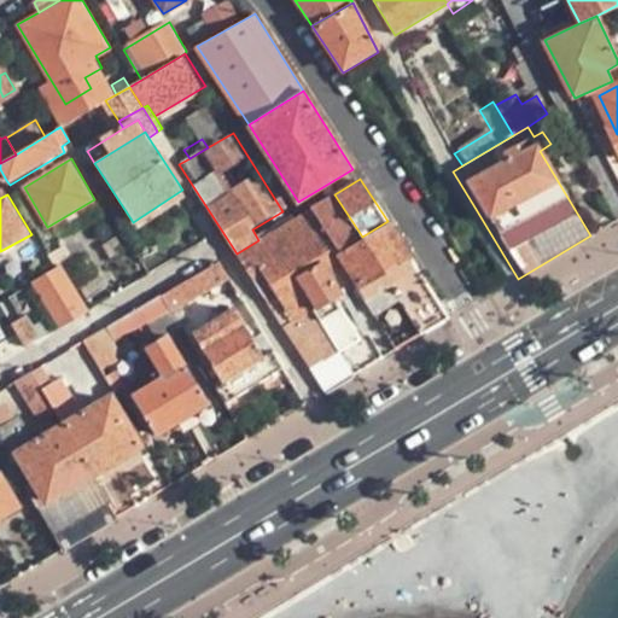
[(362,237),(334,194),(312,208),(338,251),(362,237)]
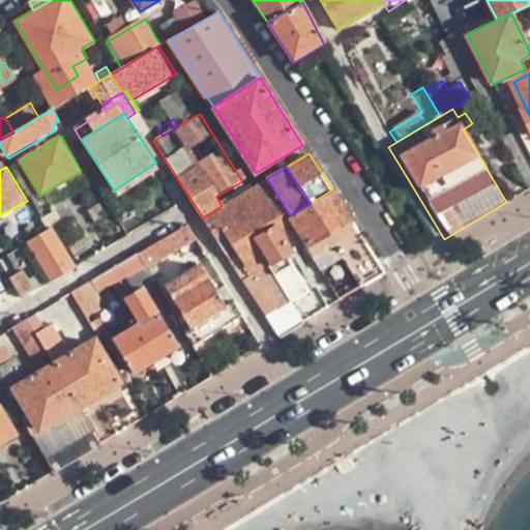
[(267,178),(252,188),(274,226),(276,224),(281,221),(287,217),(290,215),(267,178)]
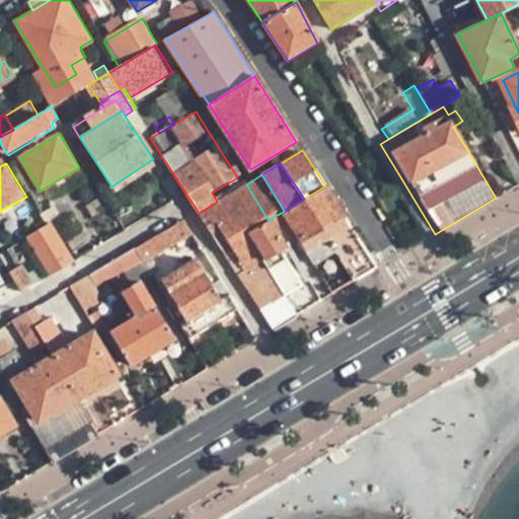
[(246,184),(230,194),(253,230),(269,221),(246,184)]
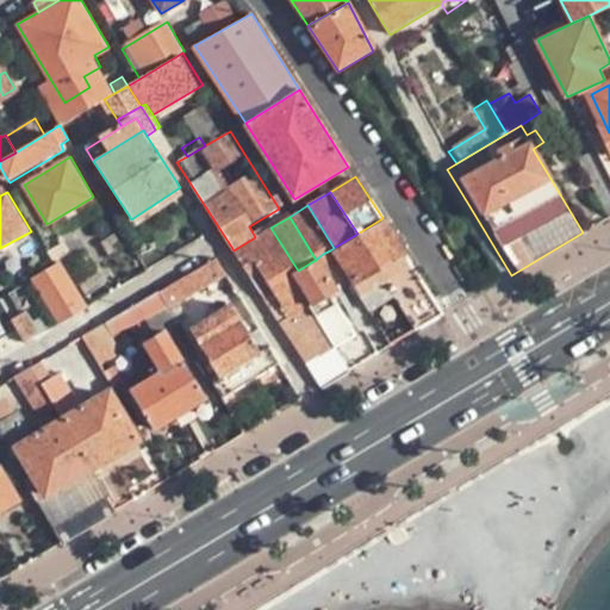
[(383,218),(358,234),(396,297),(416,329),(441,313),(383,218)]
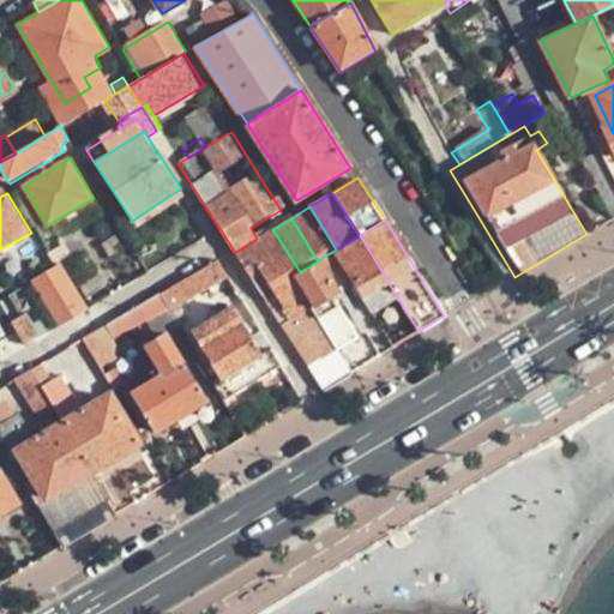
[(272,229),(257,239),(235,252),(263,295),(293,277),(300,272),(272,229)]
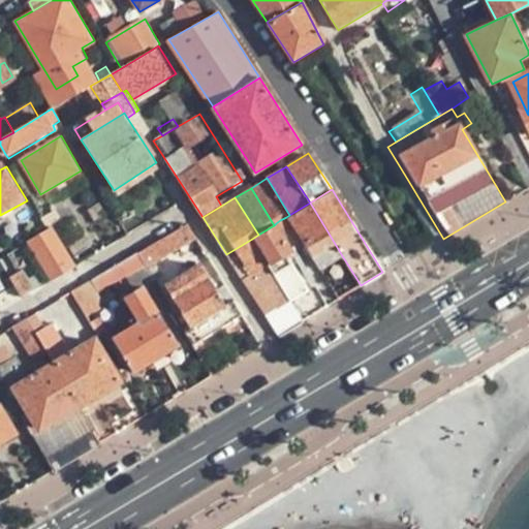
[(299,248),(333,303),(361,285),(343,257),(310,203),(289,215),(286,217),(304,245),(299,248)]
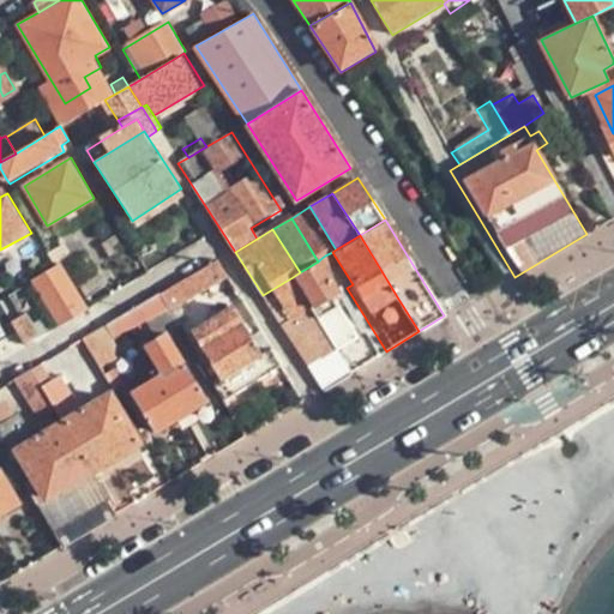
[(325,256),(347,288),(353,284),(332,252),(325,256)]
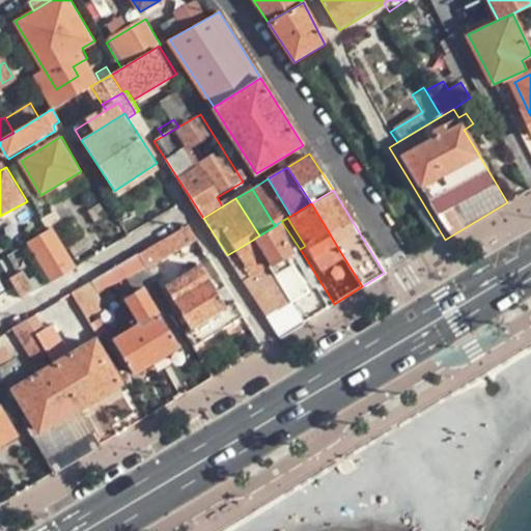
[(300,249),(281,221),(277,224),(295,252),(300,249)]
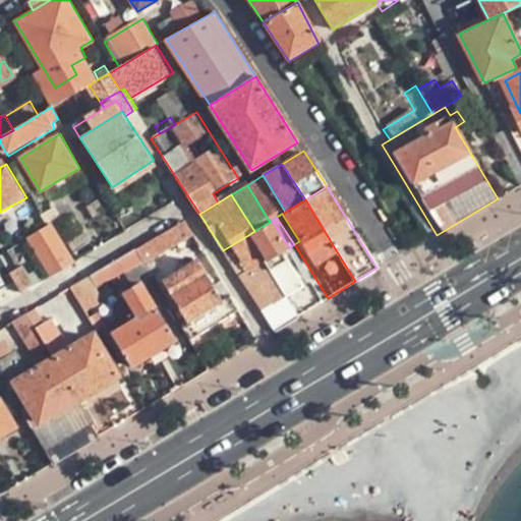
[(272,220),(270,222),(254,231),(248,235),(287,297),(298,315),(328,298),(294,244),(289,247),(272,220)]
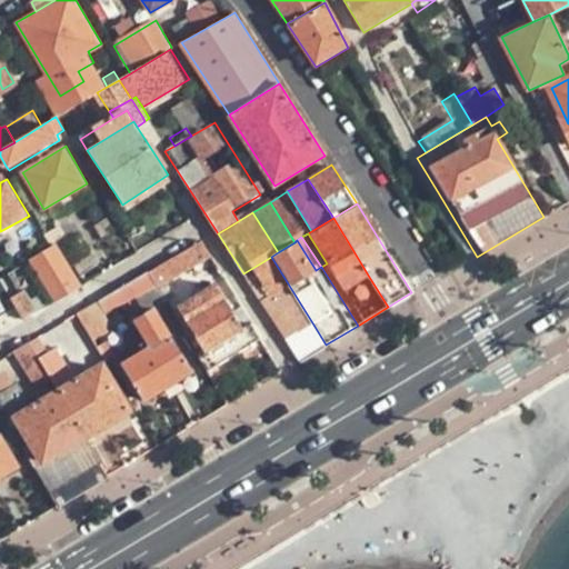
[(201,241),(148,272),(157,286),(167,280),(197,262),(210,255),(201,241)]
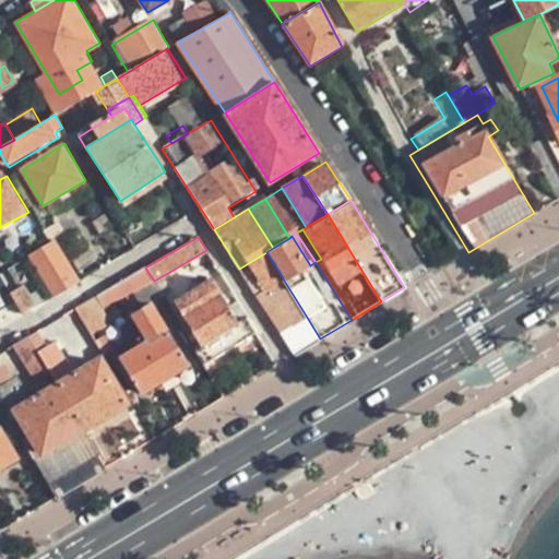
[(55,295),(80,281),(54,238),(30,253),(55,295)]
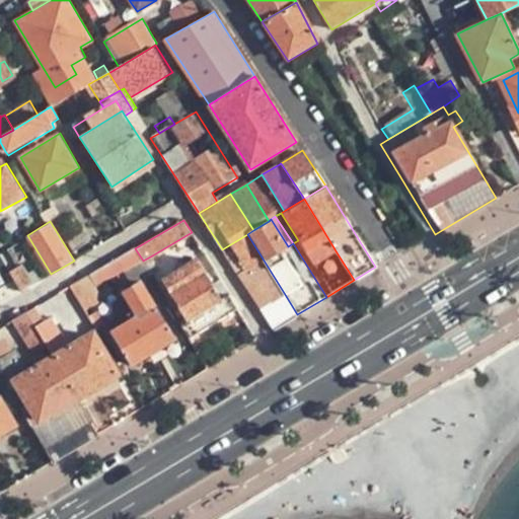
[(297,314),(286,296),(247,234),(222,249),(272,329),(297,314)]
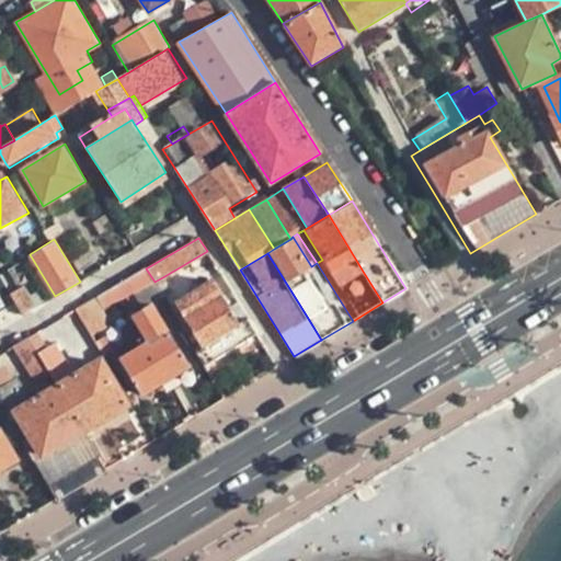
[(210,286),(194,259),(164,276),(174,293),(181,302),(210,286)]
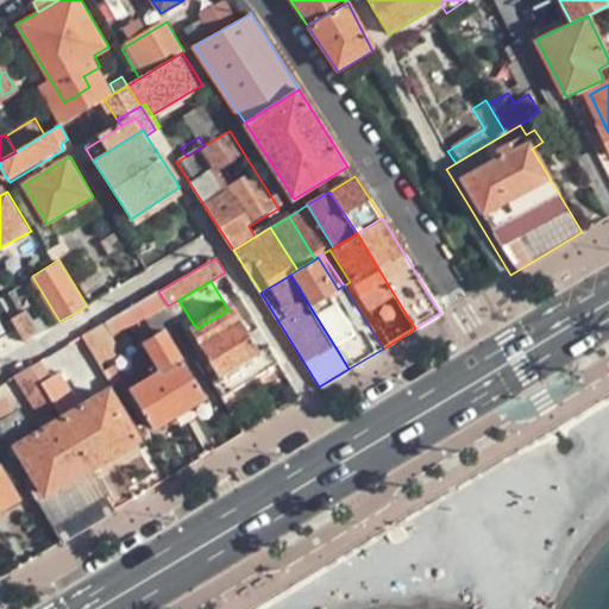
[(168,306),(158,292),(107,322),(115,337),(117,336),(146,319),(168,306)]
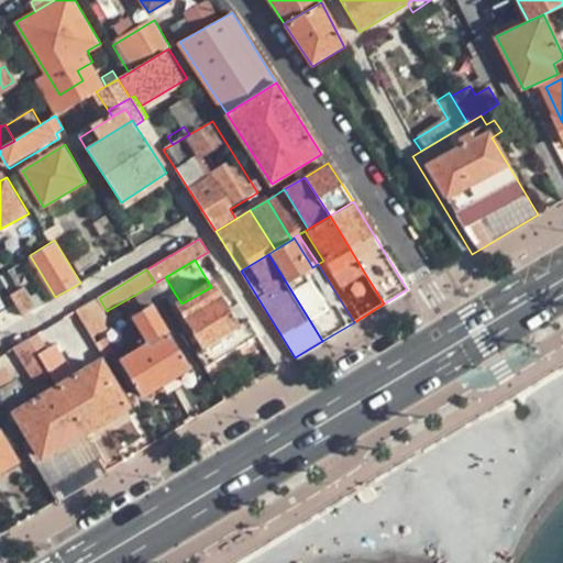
[(165,299),(175,294),(165,277),(155,283),(165,299)]
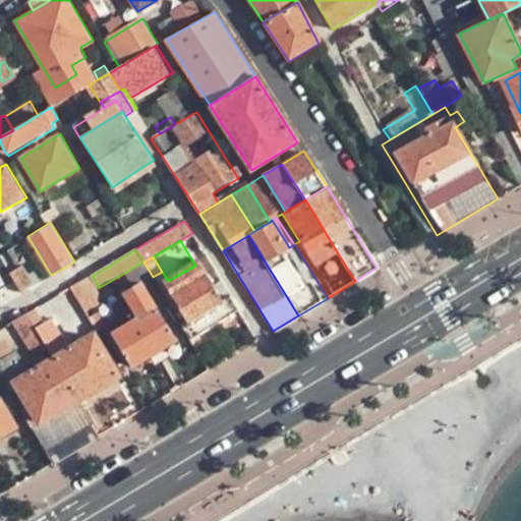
[(153,277),(143,262),(125,273),(134,288),(146,281),(153,277)]
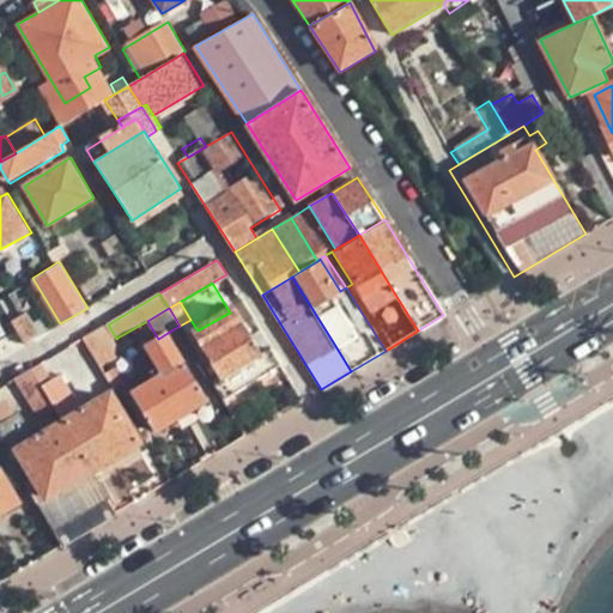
[(230,313),(198,331),(194,333),(204,352),(196,356),(212,382),(271,349),(254,321),(243,327),(234,310),(230,313)]
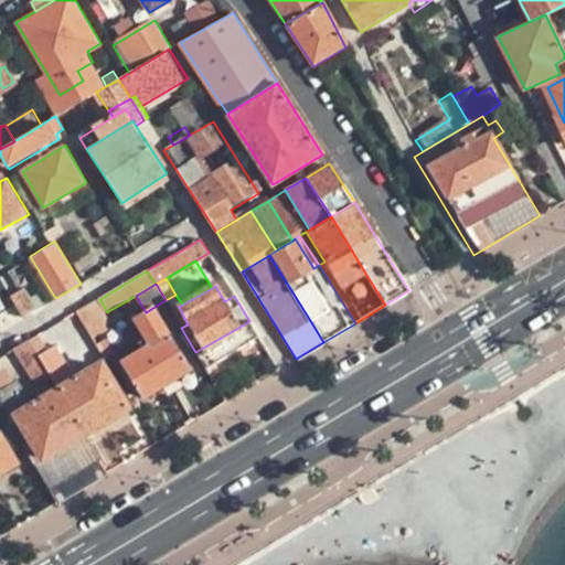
[(24,288),(11,296),(23,318),(38,309),(31,299),(24,288)]
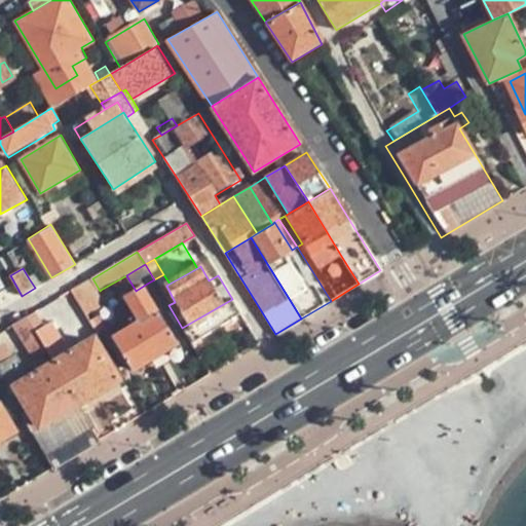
[(35,288),(47,280),(41,270),(29,278),(35,288)]
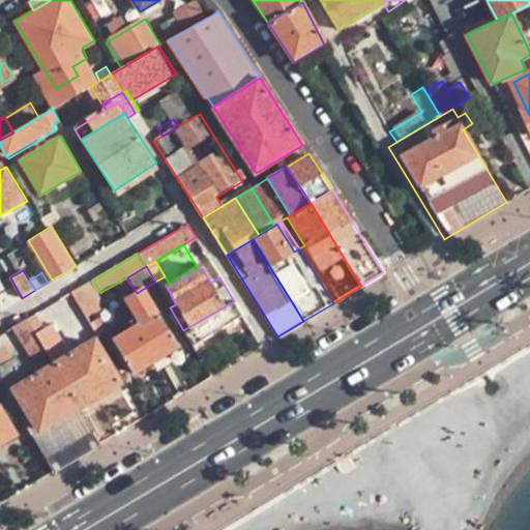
[(93,281),(72,292),(78,302),(80,306),(87,317),(101,308),(101,292),(100,293),(93,281)]
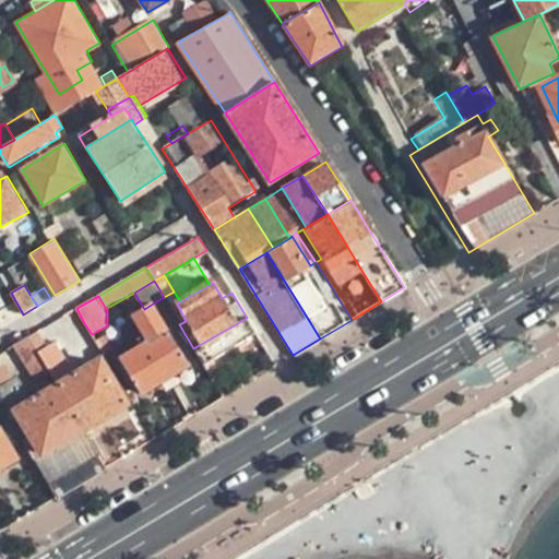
[(194,363),(156,301),(144,309),(134,316),(150,341),(122,357),(144,393),(164,381),(178,372),(194,363)]
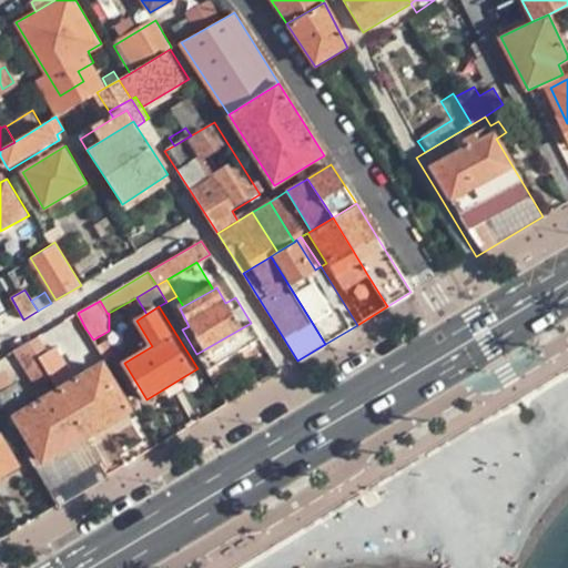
[(83,324),(78,313),(67,320),(75,334),(85,328),(83,324)]
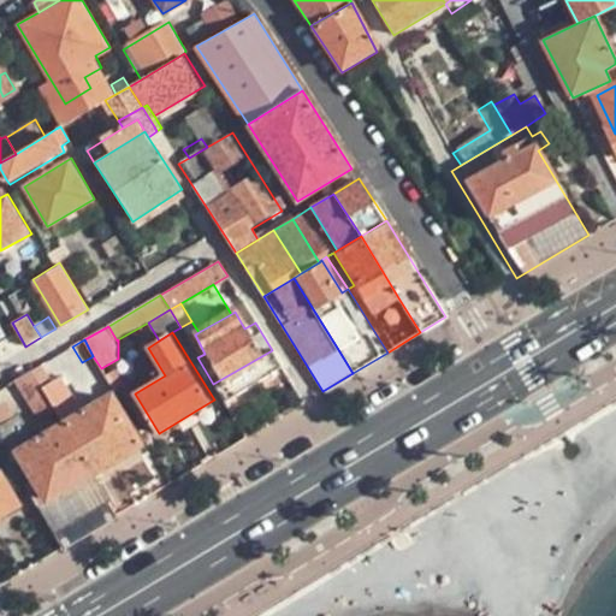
[(272,350),(213,384),(226,408),(285,374),(272,350)]
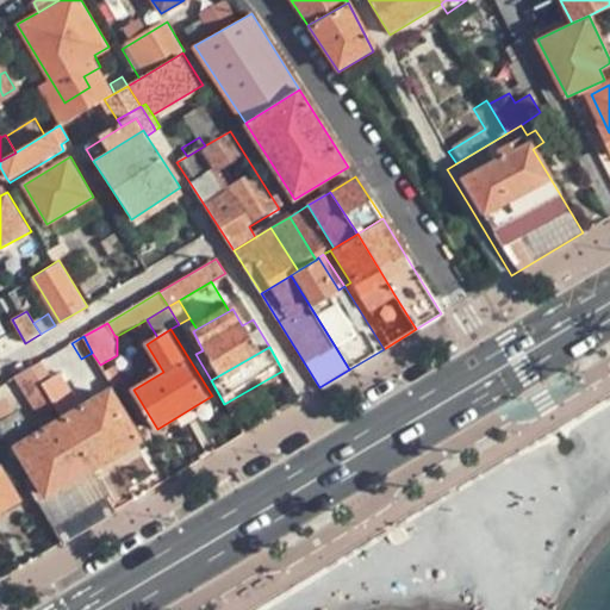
[(43,361),(31,368),(54,405),(64,398),(43,361)]
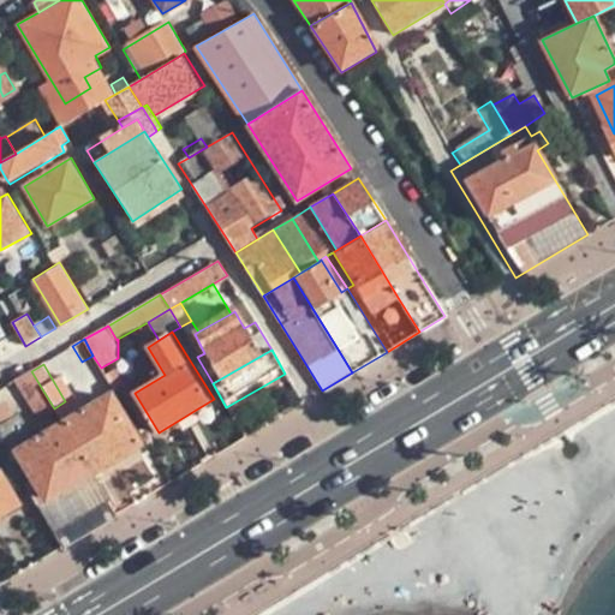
[(54,408),(31,371),(21,377),(45,415),(54,408)]
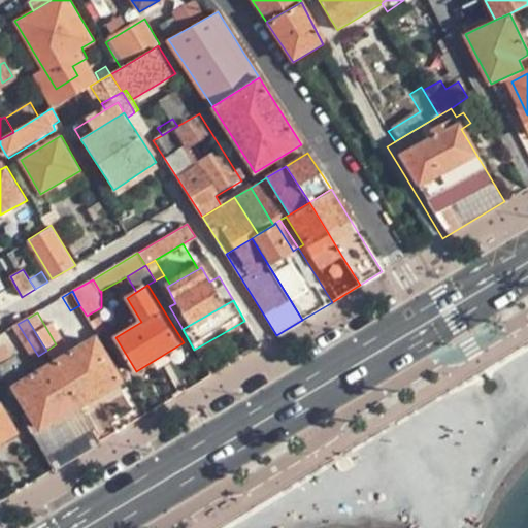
[(92,324),(100,337),(106,332),(99,320),(92,324)]
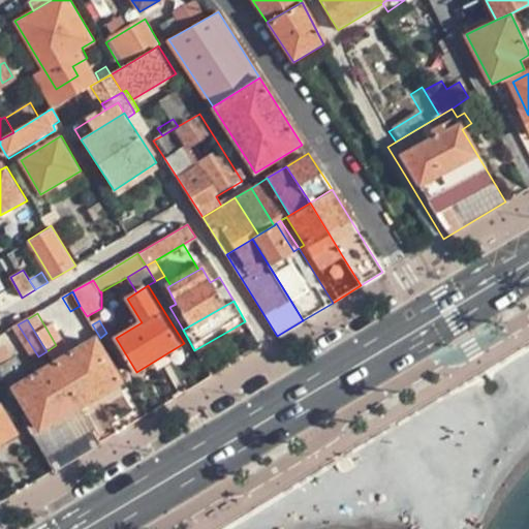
[(126,381),(100,338),(48,369),(32,378),(7,392),(33,436),(81,408),(126,381)]
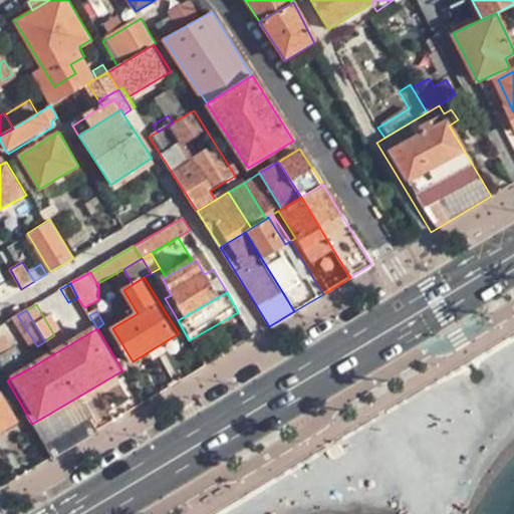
[(0,344),(0,356),(19,346),(13,336),(0,344)]
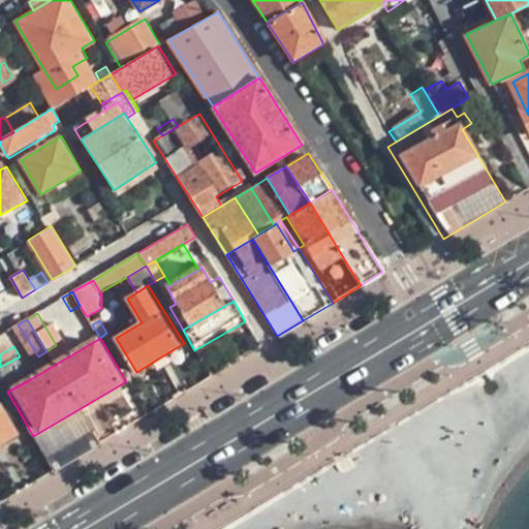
[(175,363),(168,352),(155,361),(161,371),(175,363)]
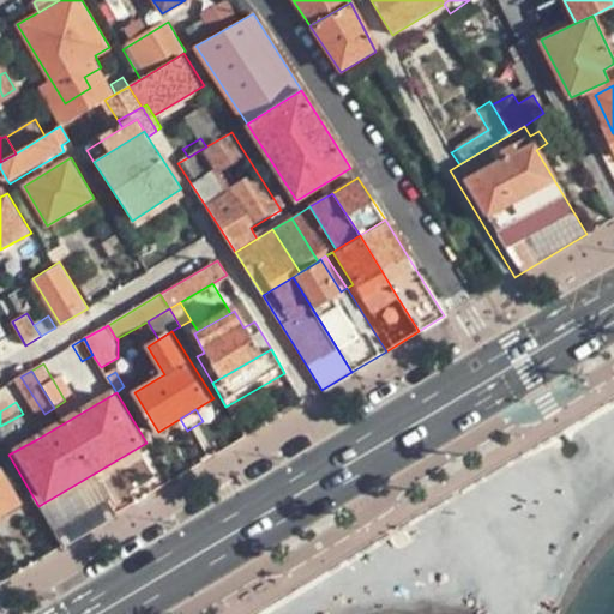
[(48,417),(31,427),(37,439),(55,428),(48,417)]
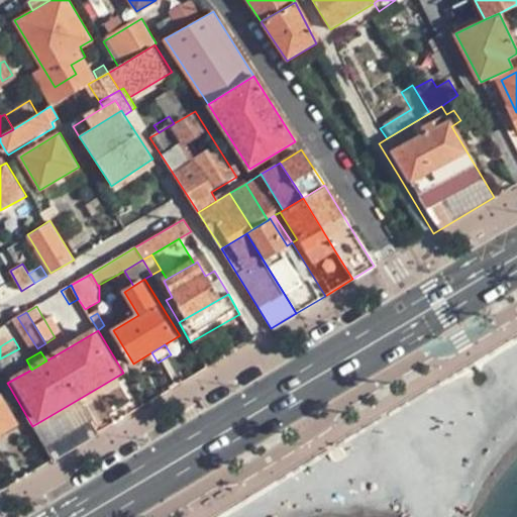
[(2,396),(0,396),(0,434),(18,423),(2,396)]
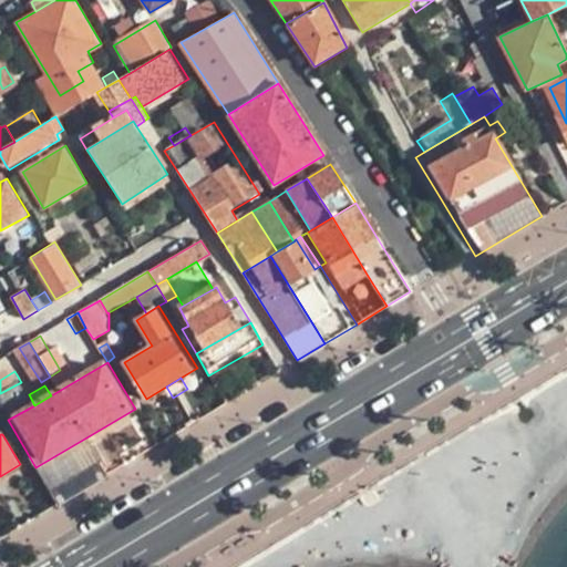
[(102,463),(86,437),(35,467),(51,493),(102,463)]
